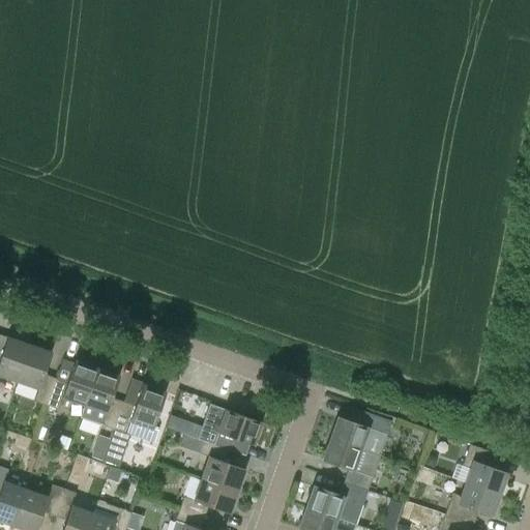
[(0,375),(17,381),(29,345),(7,337),(0,356),(0,375)]
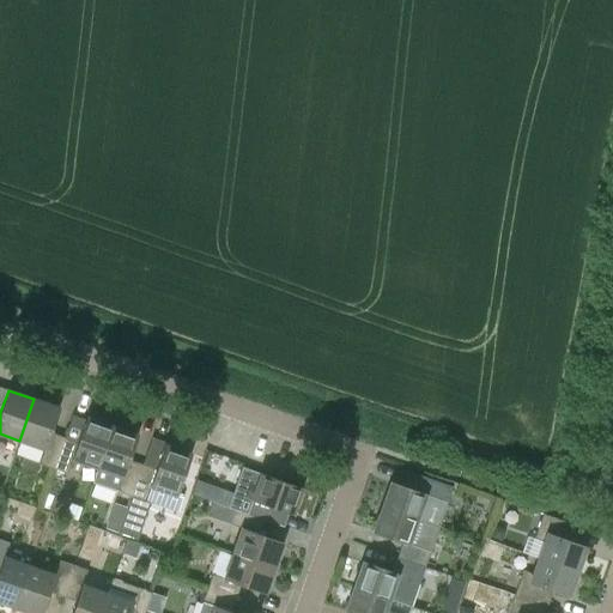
[(44,450),(38,465),(53,469),(64,437),(50,432),(59,408),(34,399),(19,441),(44,450)]
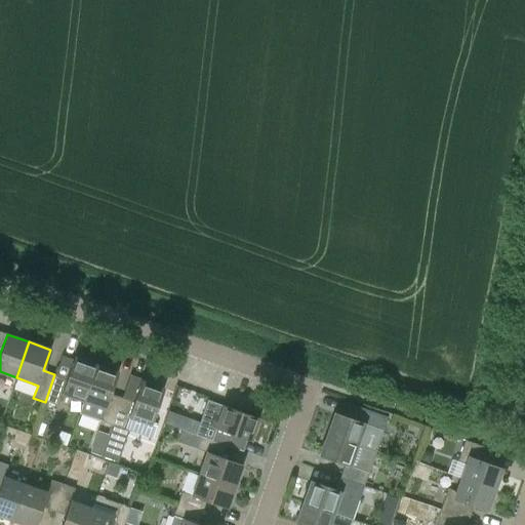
[(57,406),(62,394),(83,401),(95,365),(74,357),(66,378),(54,374),(45,402),(48,403),(46,408),(52,411),(54,405),(57,406)]
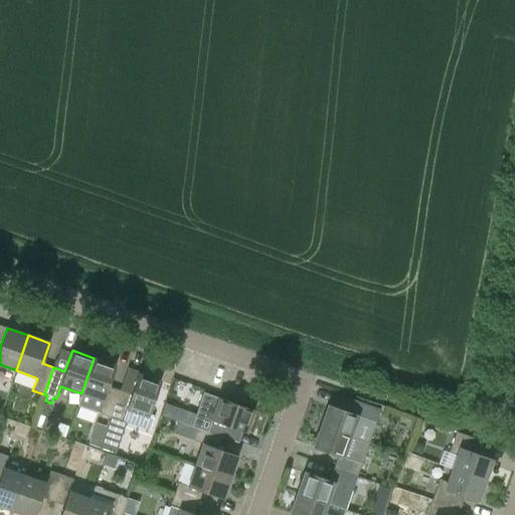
[(103,401),(98,413),(110,417),(120,390),(108,386),(115,365),(94,358),(81,393),(103,401)]
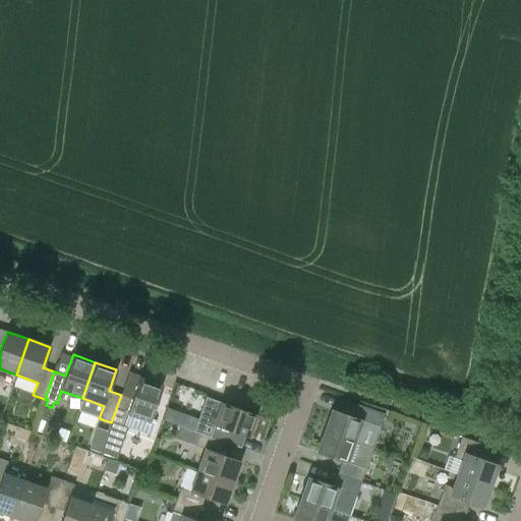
[(121,395),(111,422),(101,452),(117,458),(128,427),(152,436),(156,423),(150,421),(162,386),(139,378),(132,399),(121,395)]
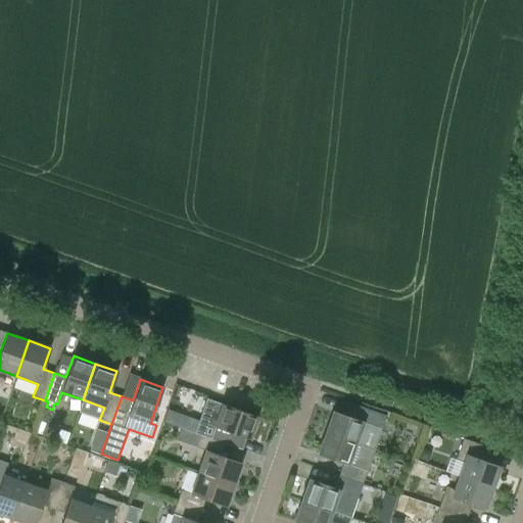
[(249,439),(257,417),(206,398),(194,433),(200,434),(200,435),(224,443),(228,432),(249,439)]
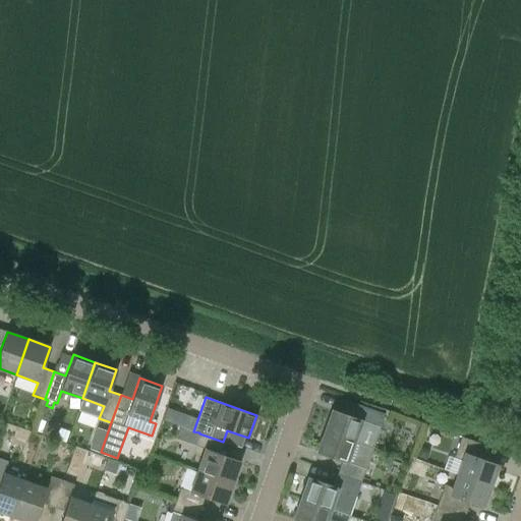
[(372,448),(385,414),(361,406),(356,418),(332,410),(324,431),(372,448)]
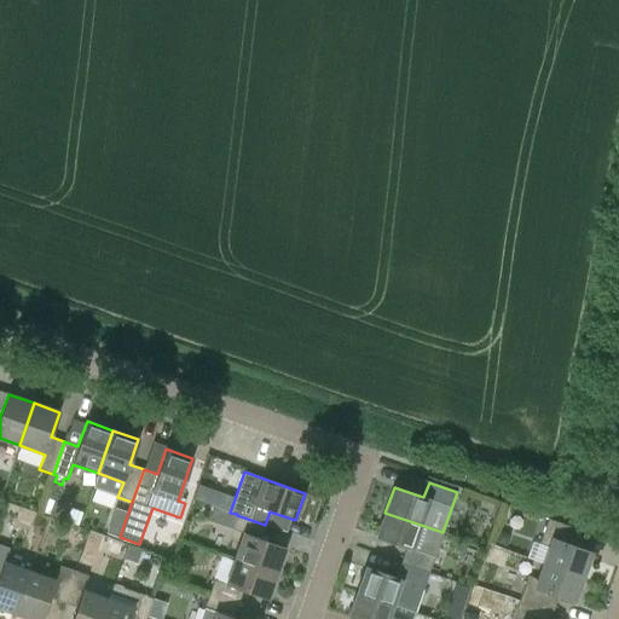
[(48,498),(44,513),(63,519),(68,504),(55,501),(59,499),(62,491),(61,486),(55,484),(50,498),(48,498)]
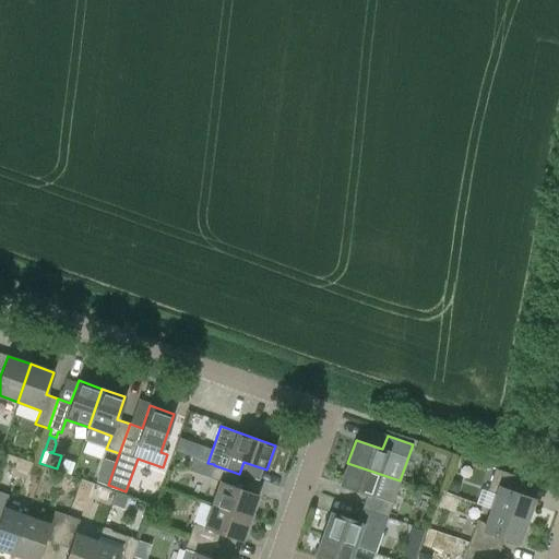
[(340,485),(367,495),(361,509),(387,518),(400,480),(347,463),(340,485)]
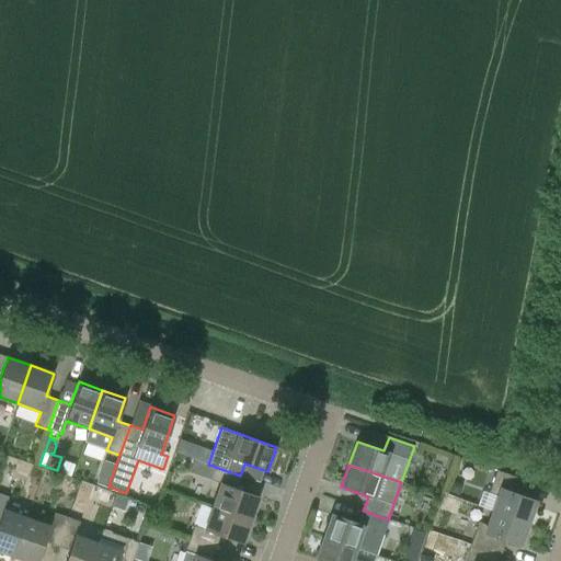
[(209,480),(220,483),(213,506),(251,519),(259,496),(236,489),(240,476),(215,467),(209,480)]
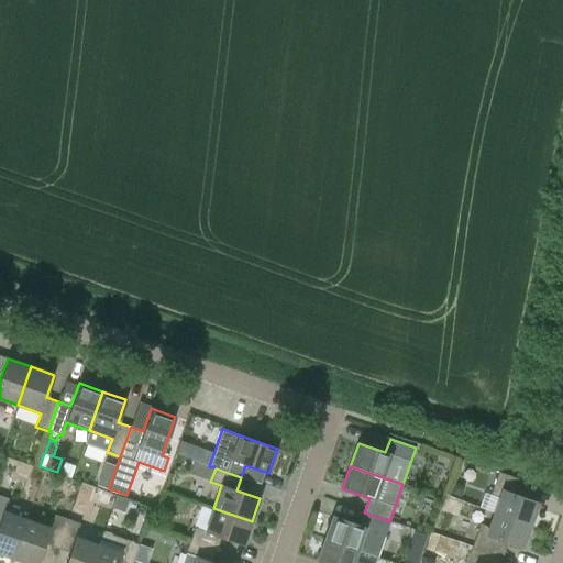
[(489,495),(498,498),(494,512),(530,526),(538,501),(523,497),(528,483),(498,472),(489,495)]
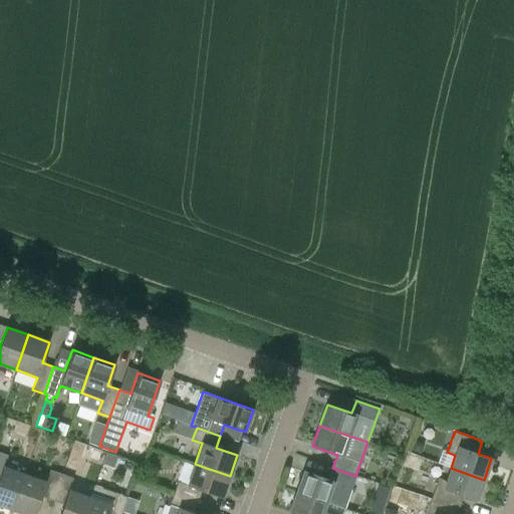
[(414,441),(410,450),(420,454),(424,444),(414,441)]
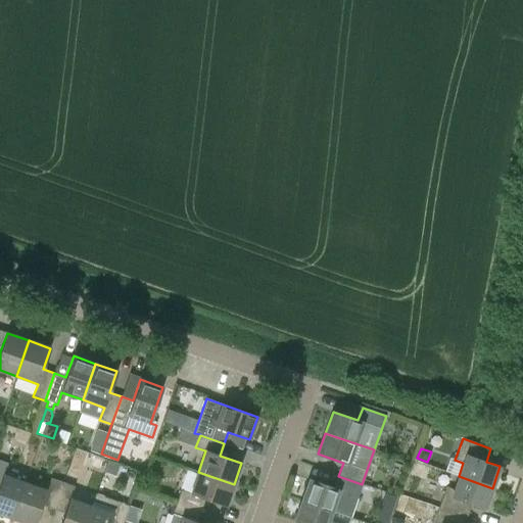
[(0,514),(12,519),(25,483),(3,475),(8,463),(0,460),(0,514)]
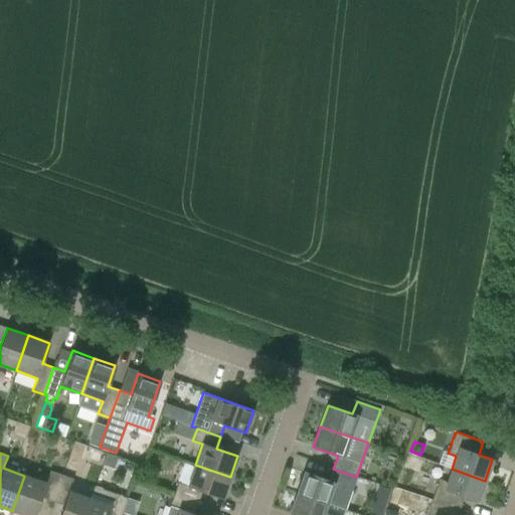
[(187,486),(178,483),(174,494),(197,503),(201,491),(222,499),(230,477),(195,465),(187,486)]
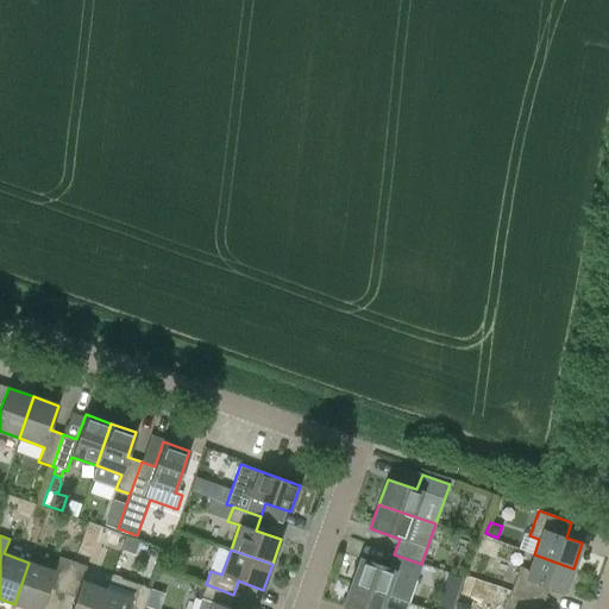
[(389,569),(359,558),(351,583),(408,603),(421,564),(394,554),(389,569)]
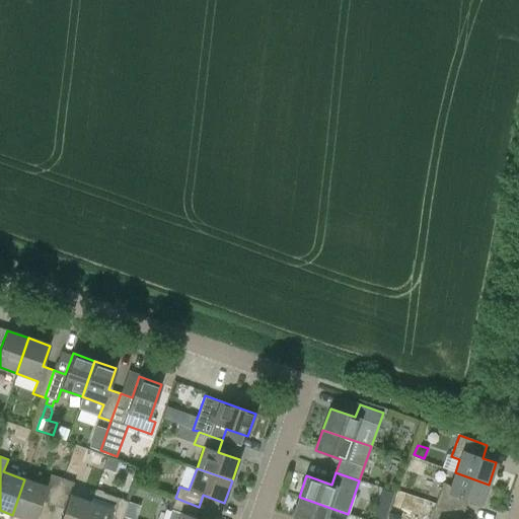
[(450,486),(442,483),(435,504),(462,514),(467,501),(482,506),(489,485),(455,472),(450,486)]
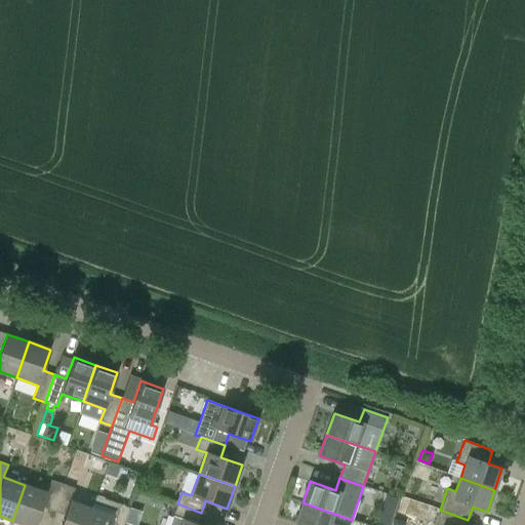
[(50,480),(46,492),(25,485),(12,521),(24,524),(35,524),(42,507),(53,512),(64,484),(50,480)]
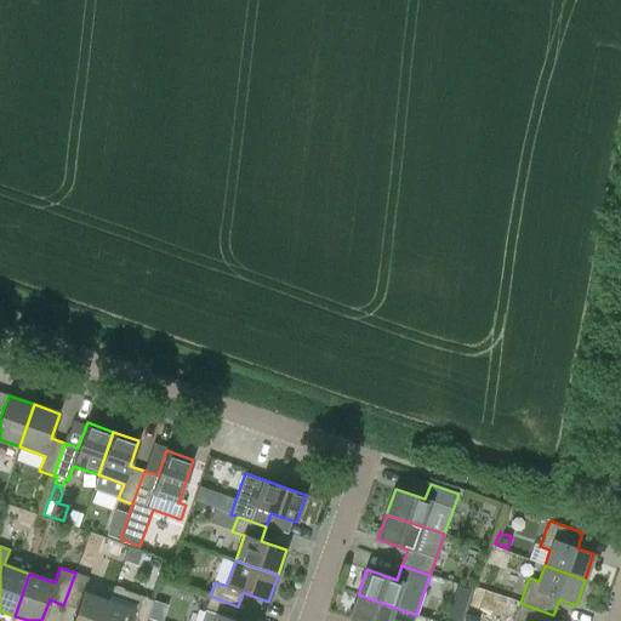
[(84,592),(90,577),(75,573),(63,605),(77,609),(72,620),(101,620),(109,602),(108,600),(84,592)]
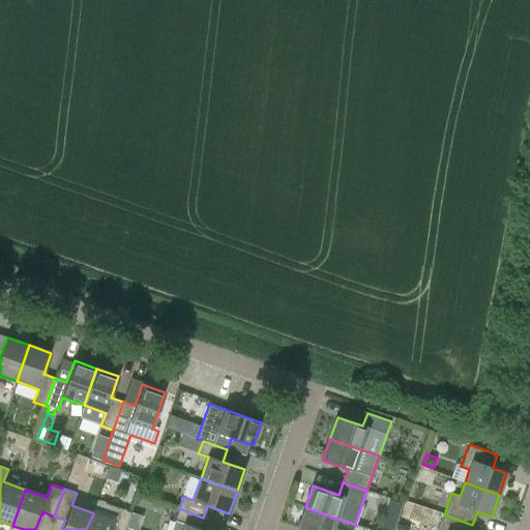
[(124,529),(125,528),(131,512),(96,500),(92,512),(93,513),(86,529),(124,529)]
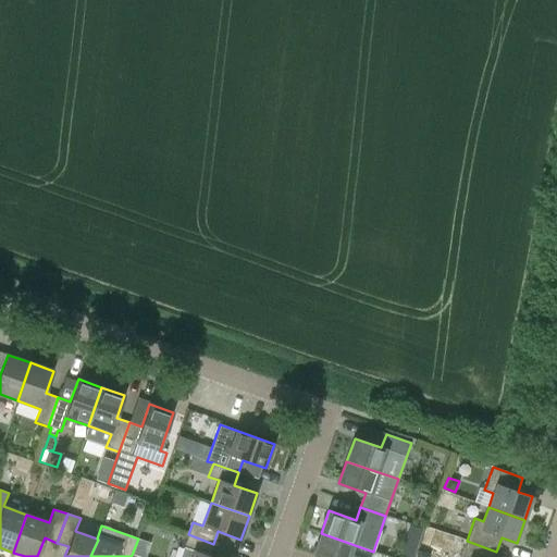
[(410,525),(406,537),(418,542),(422,530),(410,525)]
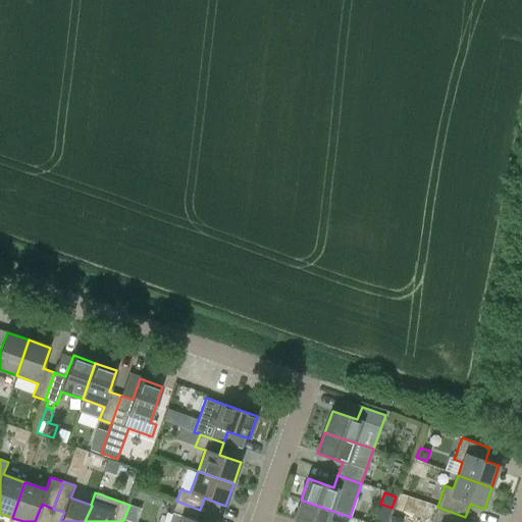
[(294,521),(297,521),(347,521),(350,517),(301,500),(294,521)]
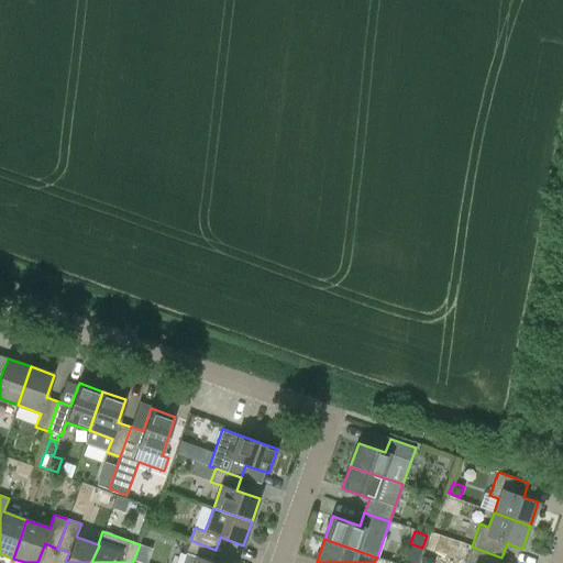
[(185,553),(196,556),(194,562),(214,562),(211,562),(216,550),(190,540),(185,553)]
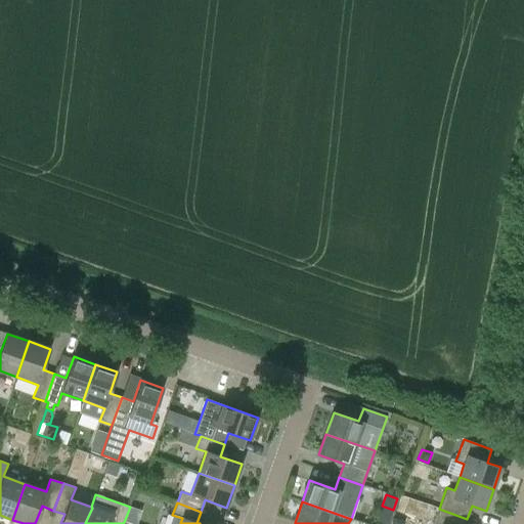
[(136,523),(141,511),(130,507),(124,522),(129,523),(136,523)]
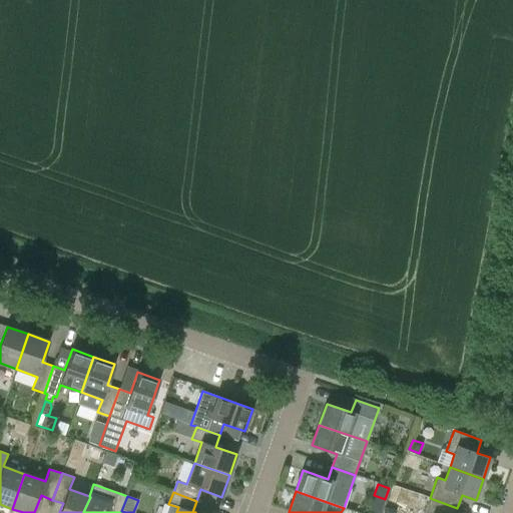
[(424,512),(455,512),(457,508),(430,498),(424,512)]
